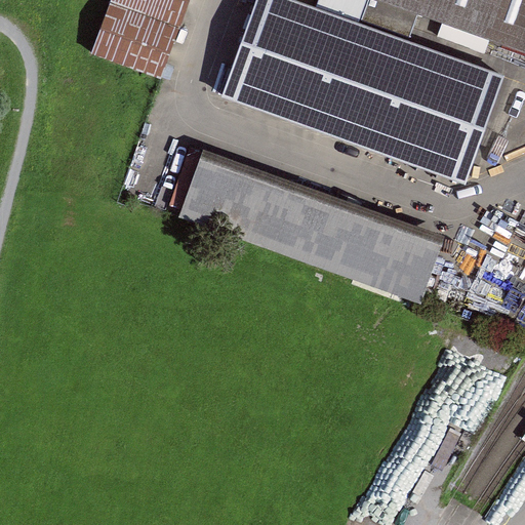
[(190,0),(111,0),(91,54),(160,80),(190,0)]
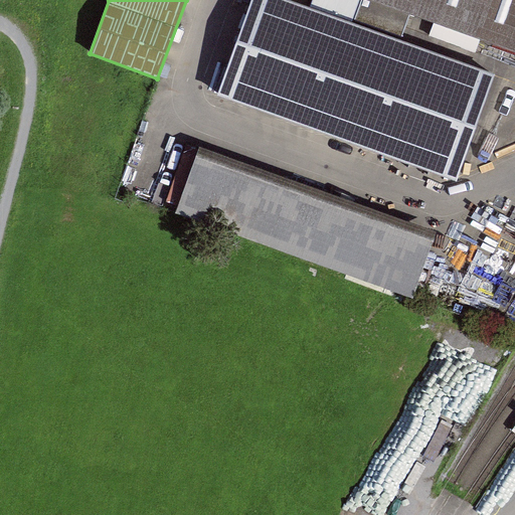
[(491,76),(277,0),(251,0),(220,95),(454,179),(491,76)]
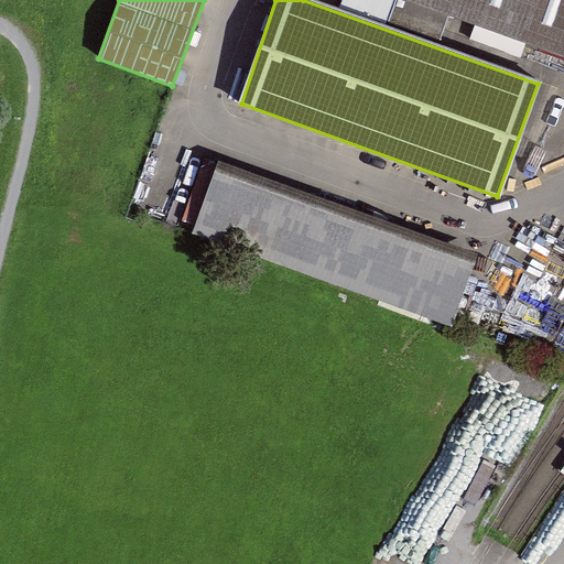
[(563,0),(410,0),(563,54),(563,0)]
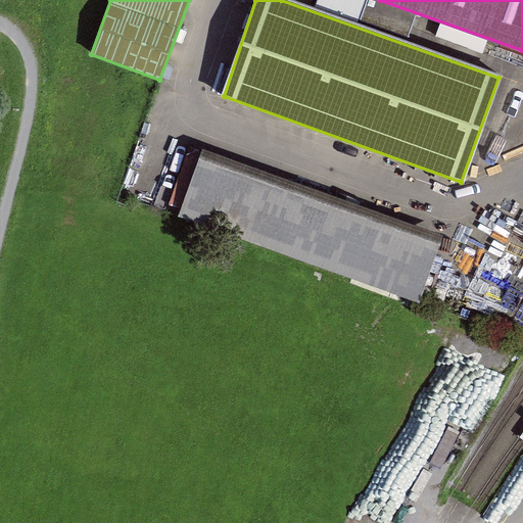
[(441,236),(203,154),(181,216),(419,304),(441,236)]
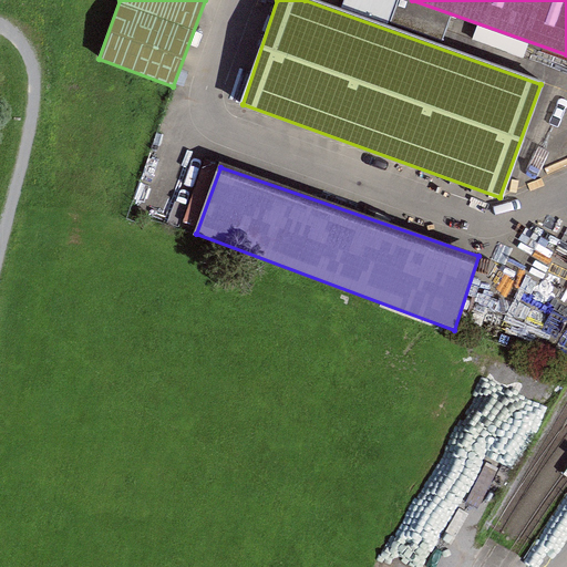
[(501,506),(553,381),(490,356),(437,481),(501,506)]
